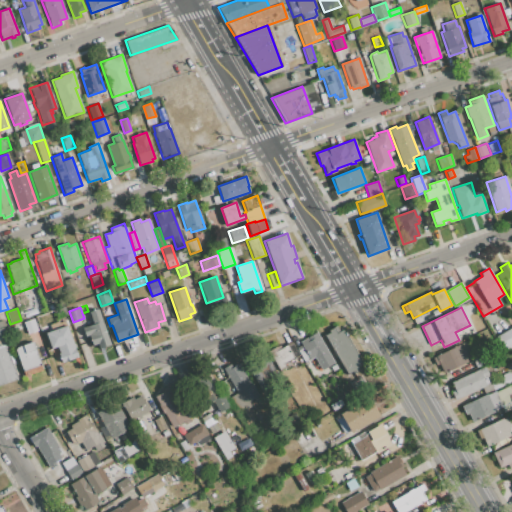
[(98,309),(110,345),(100,348),(98,343),(93,345),(89,334),(85,335),(82,329),(86,327),(86,326),(92,323),(88,312),(98,309)]
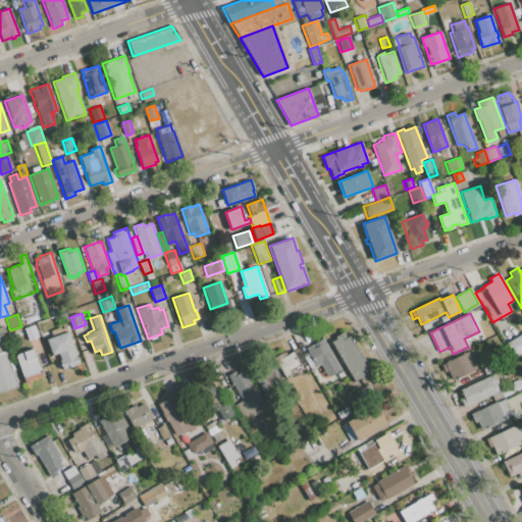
[(90,317),(92,323),(87,325),(86,324),(84,319),(90,317)]
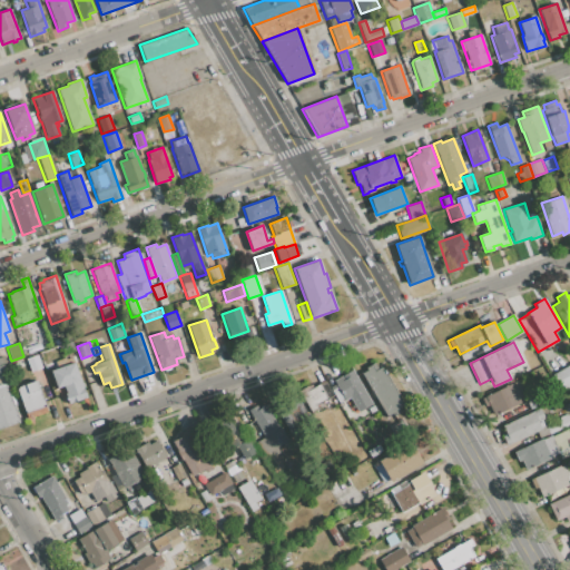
[(26,359),(38,354),(42,367),(30,372),(26,359)]
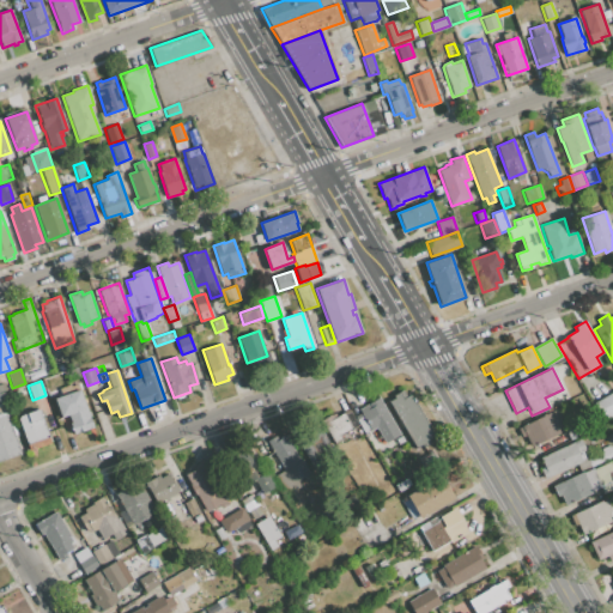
[(80,389),(93,428),(73,434),(67,414),(60,417),(54,398),(80,389)]
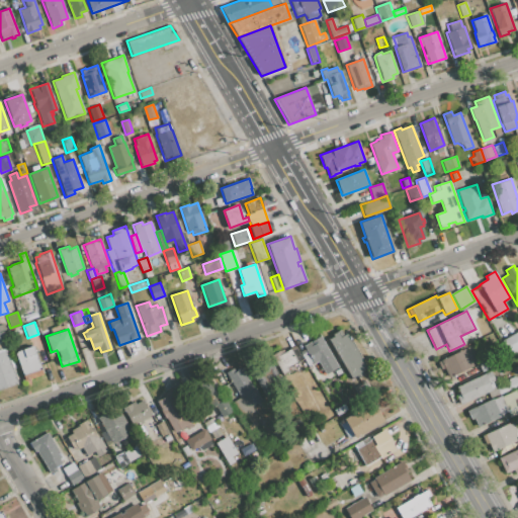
[(329,339),(333,337),(332,335),(337,332),(337,330),(340,329),(343,335),(346,333),(365,365),(359,369),(363,375),(357,378),(356,375),(351,378),(329,339)]
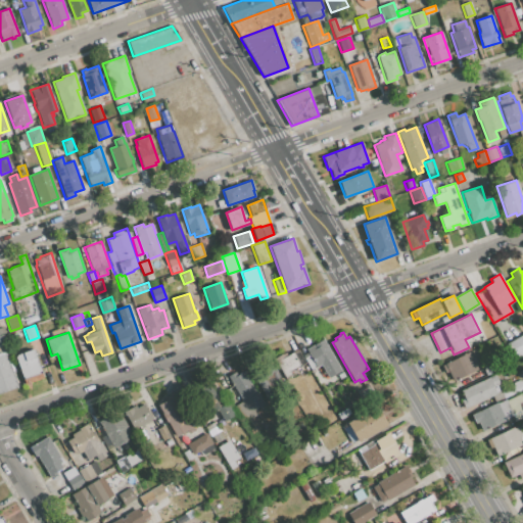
[(522,354),(515,360),(506,344),(522,334),(522,354)]
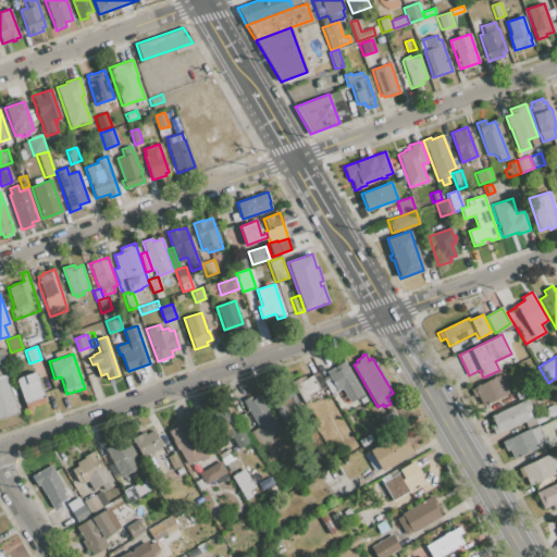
[(344,361),(363,395),(349,403),(342,388),(337,391),(330,378),(326,372),(344,361)]
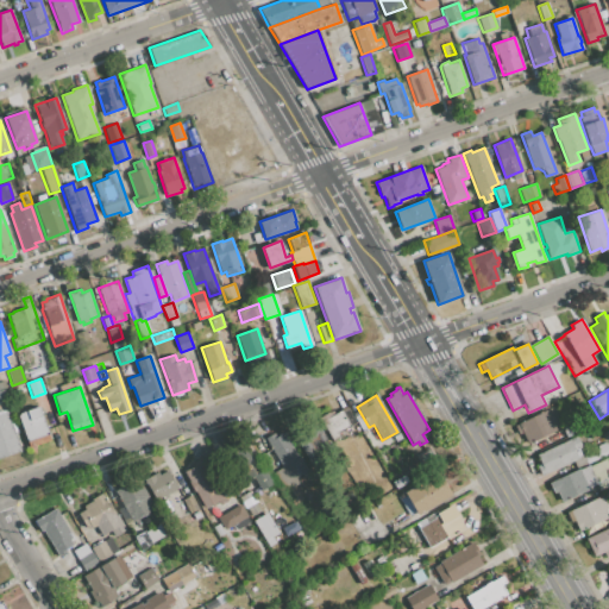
[(50,434),(27,441),(18,414),(41,406),(50,434)]
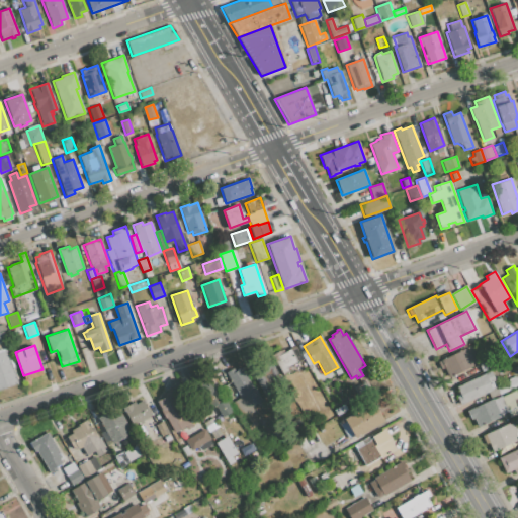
[(304,359),(280,372),(270,355),(279,350),(279,351),(282,349),(284,352),(294,345),(304,359)]
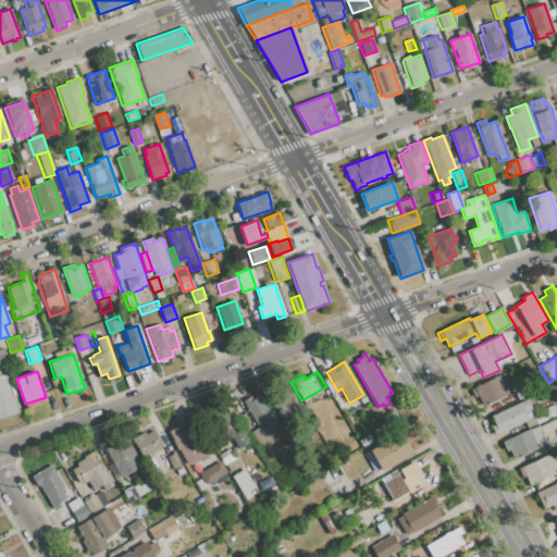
[(469,388),(506,371),(514,386),(507,390),(509,394),(482,407),(478,396),(473,397),(469,388)]
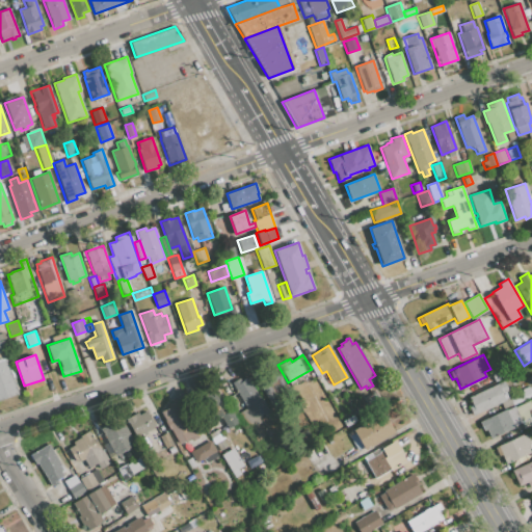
[(0,357),(4,356),(7,365),(9,364),(14,377),(12,378),(18,394),(0,400),(0,357)]
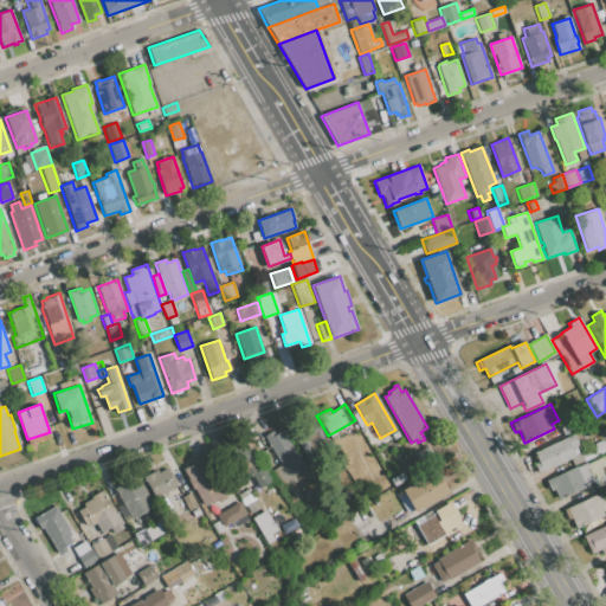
[(367,425),(361,429),(353,414),(359,411),(367,425)]
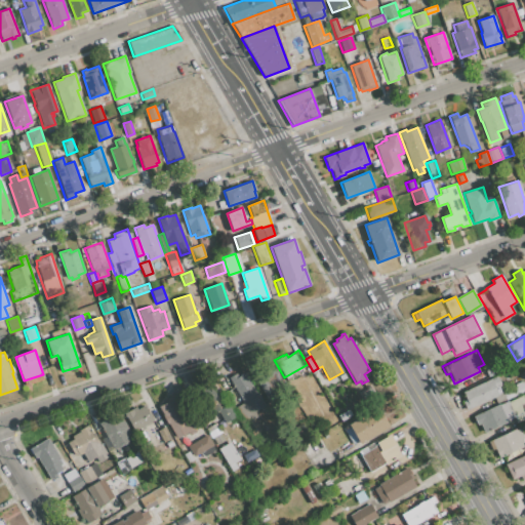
[(484,368),(493,364),(497,372),(488,377),(484,368)]
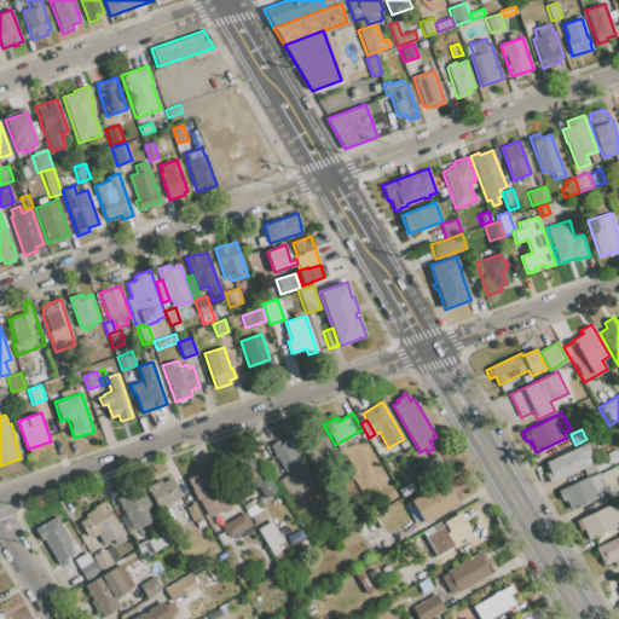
[(336,458),(320,433),(299,445),(314,472),(336,458)]
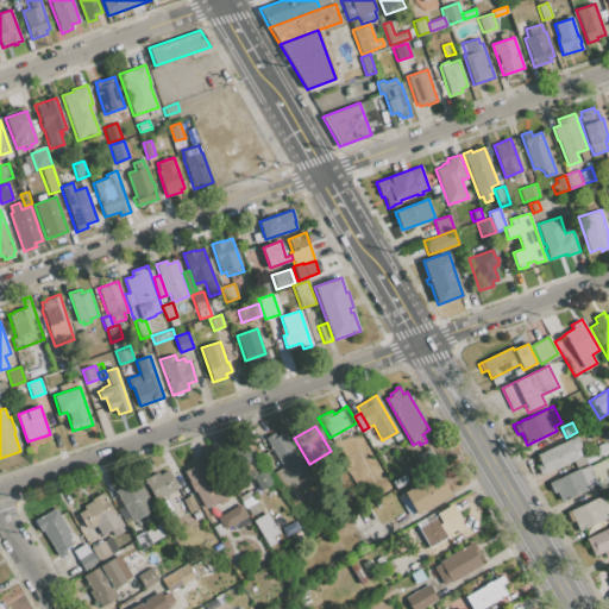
[(283,427),(308,470),(295,477),(299,483),(281,493),(270,475),(282,468),(264,439),(283,427)]
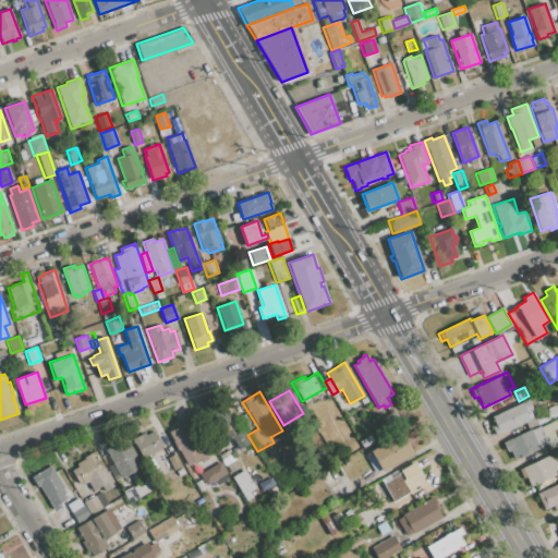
[(528,428),(525,423),(500,435),(499,434),(495,436),(490,427),(496,425),(492,416),(528,399),(533,410),(531,411),(534,419),(535,417),(538,424),(528,428)]
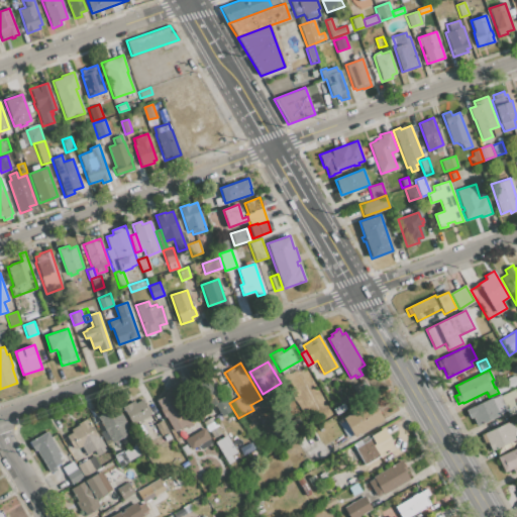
[(516,380),(516,384),(499,393),(496,387),(504,384),(504,383),(505,382),(505,381),(507,380),(506,378),(514,375),(516,380)]
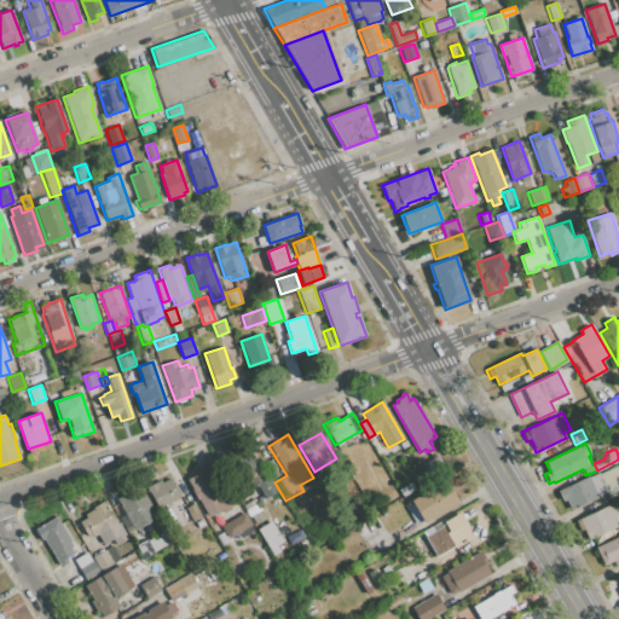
[(256,485),(268,478),(253,452),(242,458),(247,466),(239,469),(250,489),(256,485)]
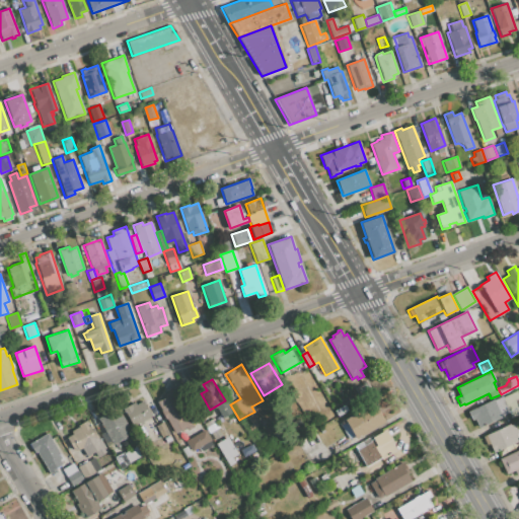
[(366,383),(372,395),(362,401),(355,389),(366,383)]
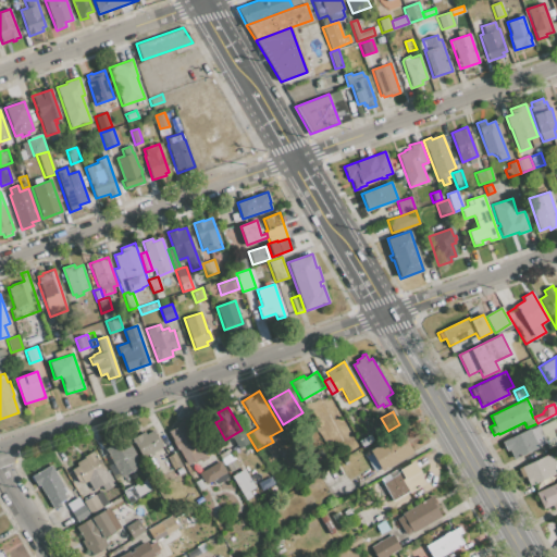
[(168,431),(175,426),(174,424),(184,419),(200,447),(201,446),(205,453),(203,453),(207,458),(200,461),(199,458),(188,465),(168,431)]
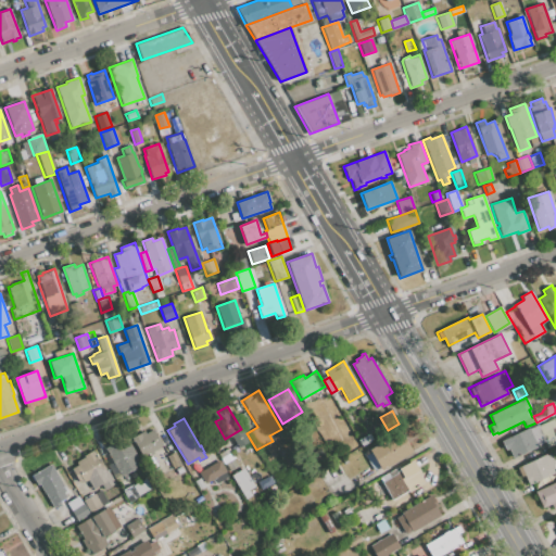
[(539,426),(545,441),(550,449),(555,444),(555,437),(552,428),(555,426),(553,419),(539,426)]
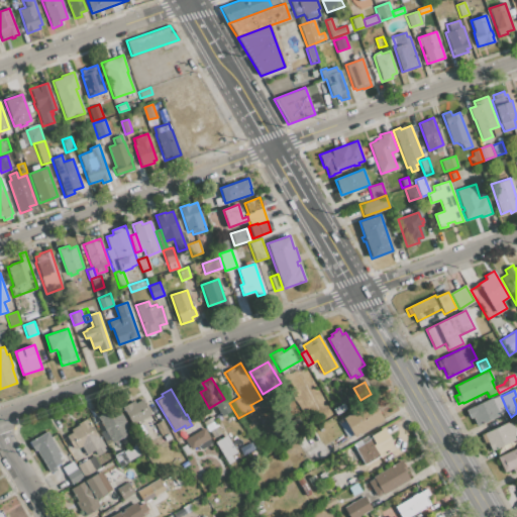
[(499,414),(492,399),(500,395),(501,396),(507,410),(499,414)]
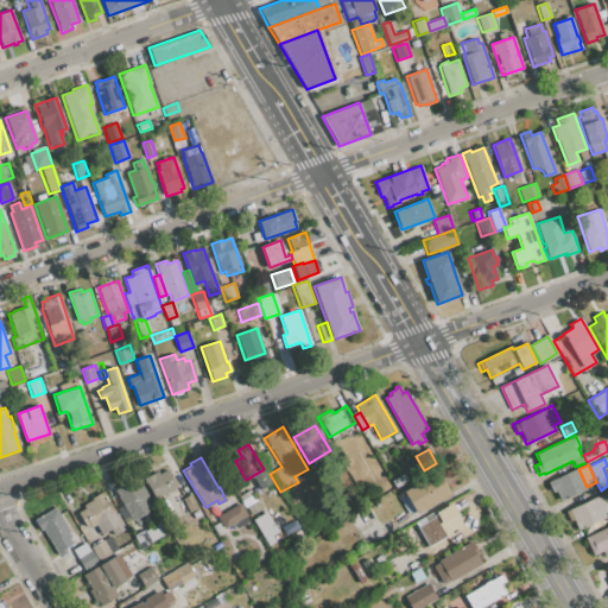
[(548,482),(577,468),(578,469),(587,487),(588,489),(562,502),(556,491),(552,492),(548,482)]
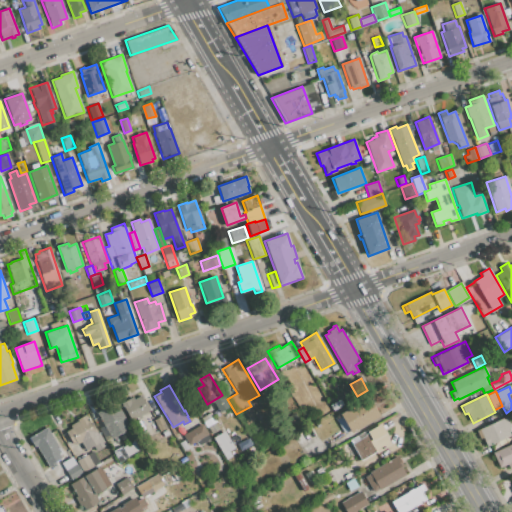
[(149,411),(140,415),(141,417),(131,423),(121,403),(133,397),(134,399),(141,395),(149,411)]
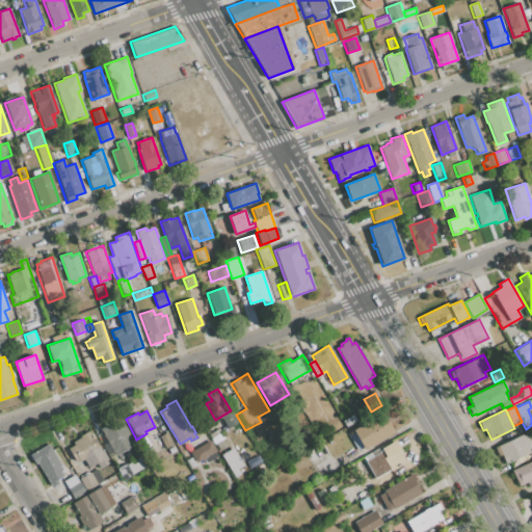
[(220,417),(231,410),(238,423),(228,429),(220,417)]
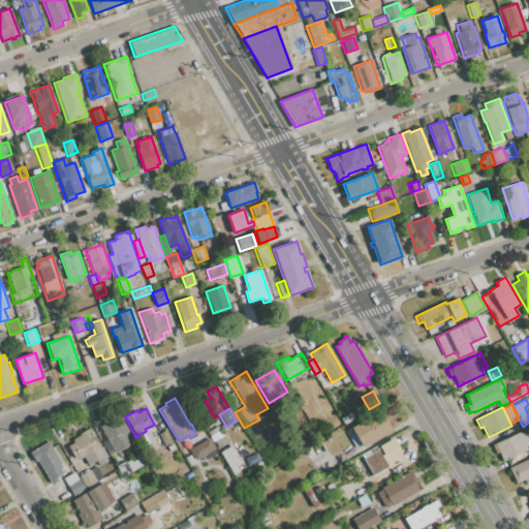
[(363,447),(351,428),(380,410),(392,430),(363,447)]
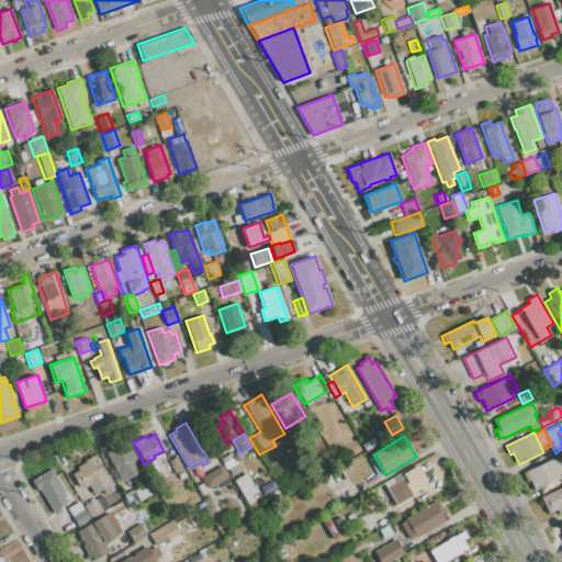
[(361,445),(373,438),(378,445),(366,452),(361,445)]
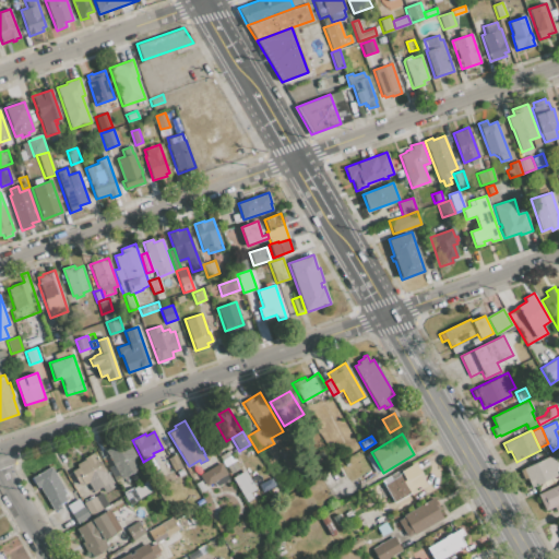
[(105,451),(127,439),(141,467),(120,479),(105,451)]
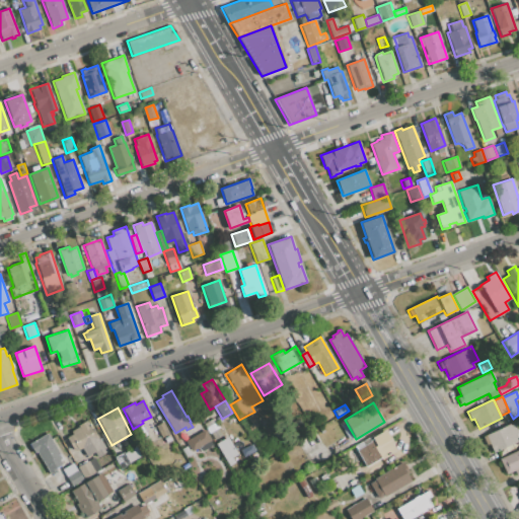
[(151,413),(156,410),(159,416),(154,418),(151,413)]
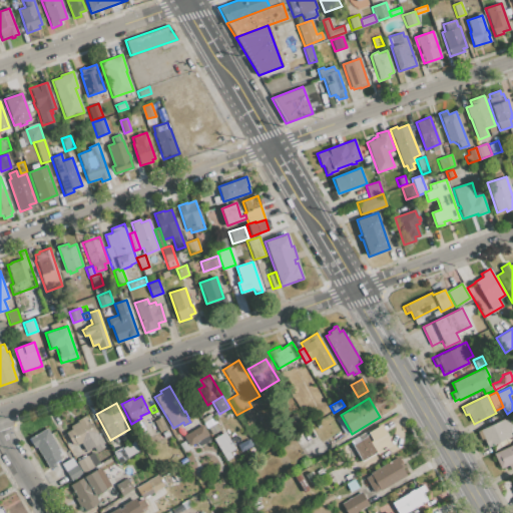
[(246,426),(240,414),(248,409),(255,421),(246,426)]
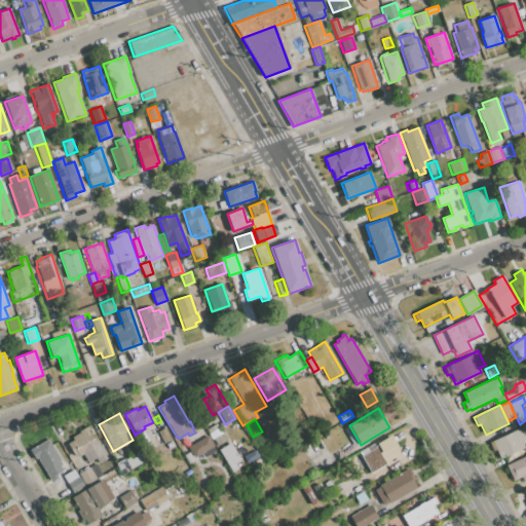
[(207,429),(217,423),(227,441),(217,447),(207,429)]
